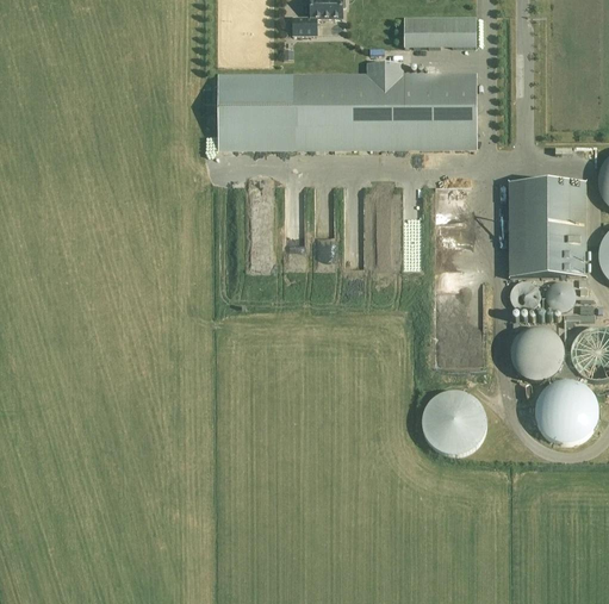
[(309,0),(309,16),(292,16),(292,35),(317,35),(317,17),(342,17),(342,6),(346,6),(346,0),(309,0)]
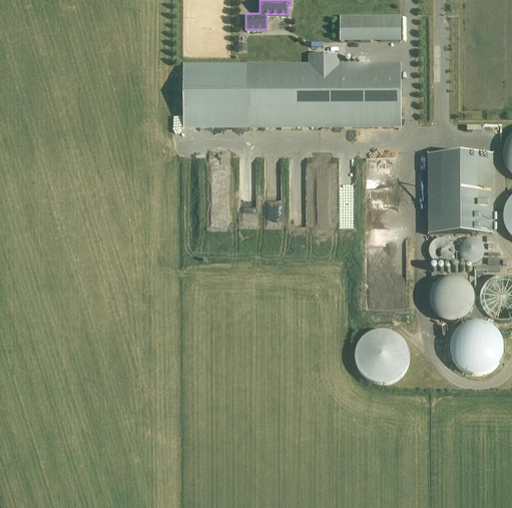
[(340,13),(340,38),(400,38),(400,13),(340,13)]
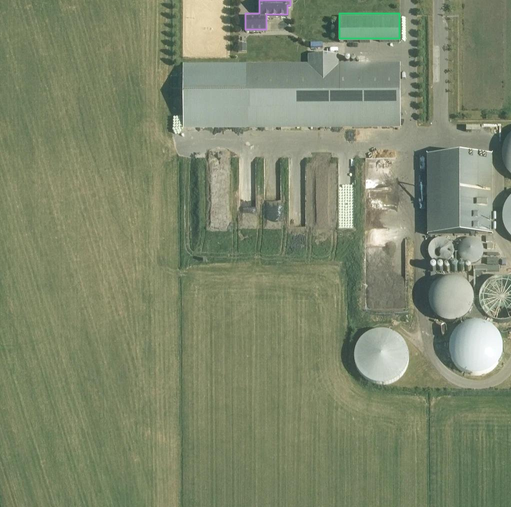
[(245,49),(245,40),(236,41),(237,50),(245,49)]
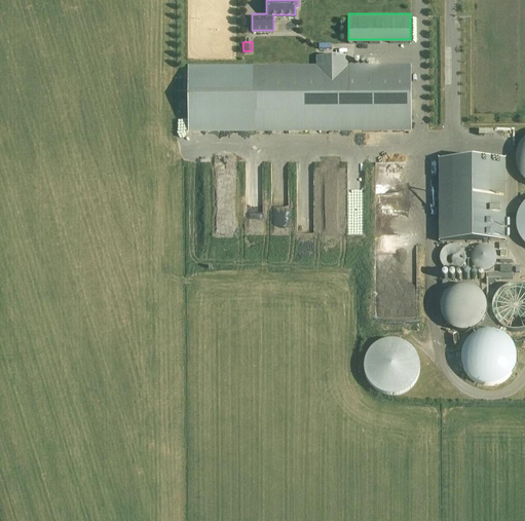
[(252,59),(253,125),(411,125),(411,59),(347,59),(347,51),(315,51),(315,59),(252,59)]
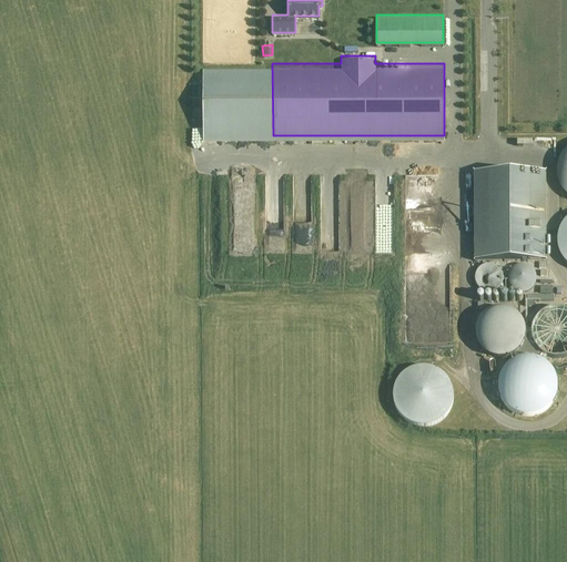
[(202,135),(273,135),(272,69),(202,69),(202,135)]
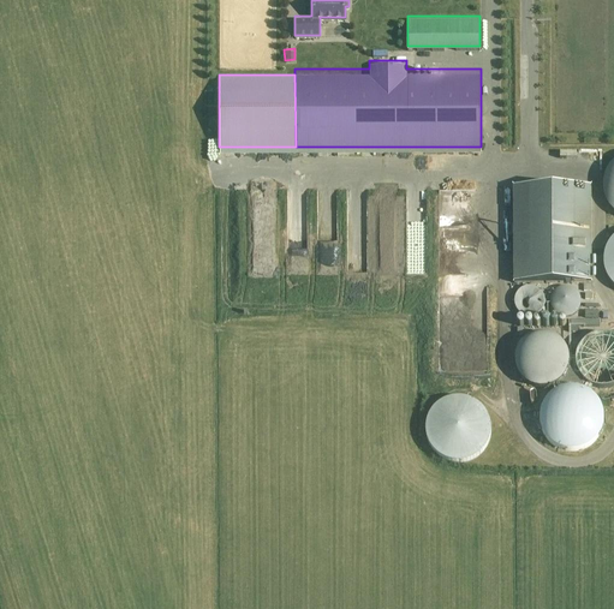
[(613,155),(613,156),(607,165),(602,174),(602,185),(604,196),(610,204),(613,208),(613,155)]
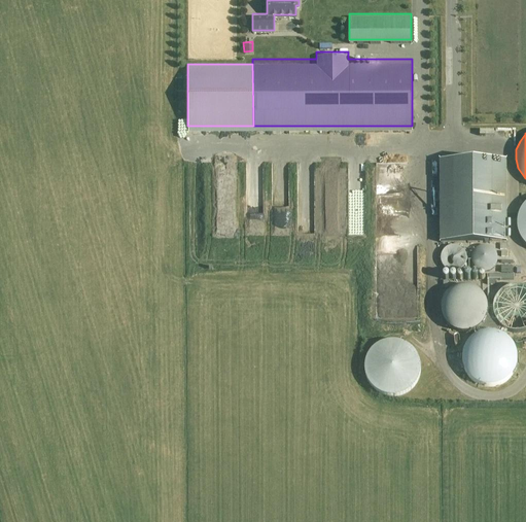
[(223,147),(233,147),(232,135),(222,136),(223,147)]
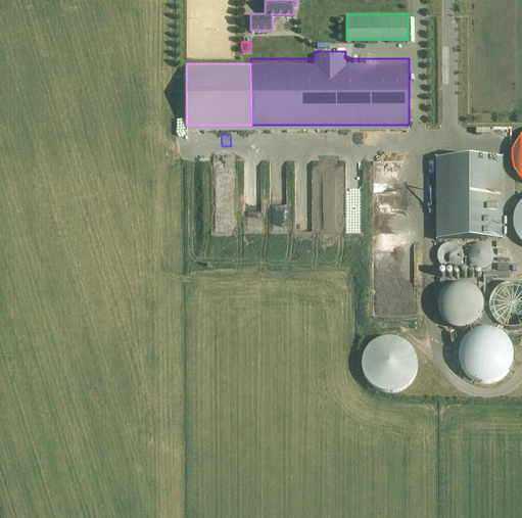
[(499,141),(497,153),(508,154),(509,141),(499,141)]
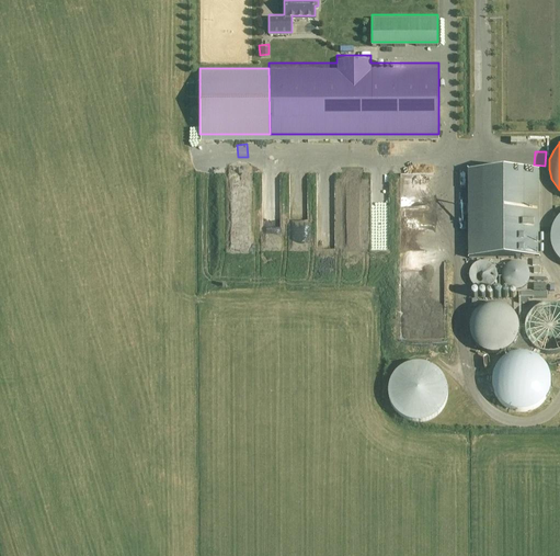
[(538,253),(538,166),(467,166),(467,253),(538,253)]
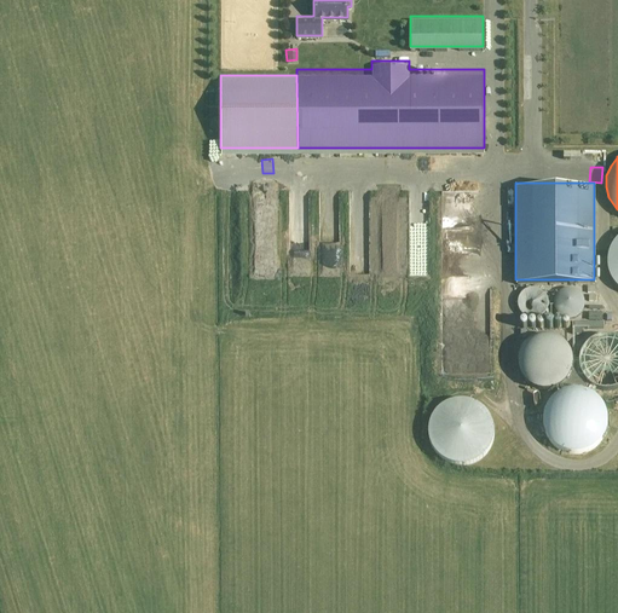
[(240,225),(241,210),(227,210),(226,225),(240,225)]
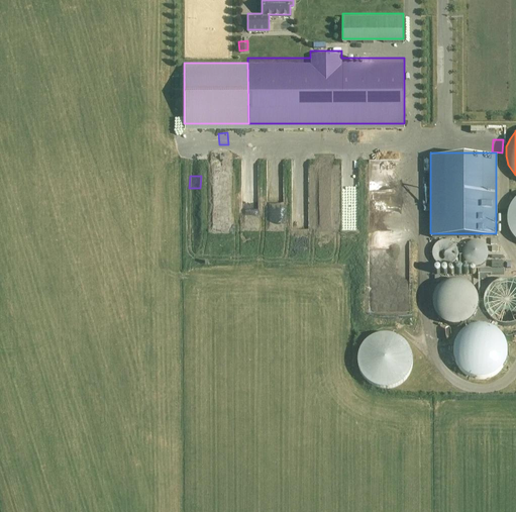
[(515,193),(515,194),(509,203),(506,212),(507,223),(512,232),(515,235),(515,193)]
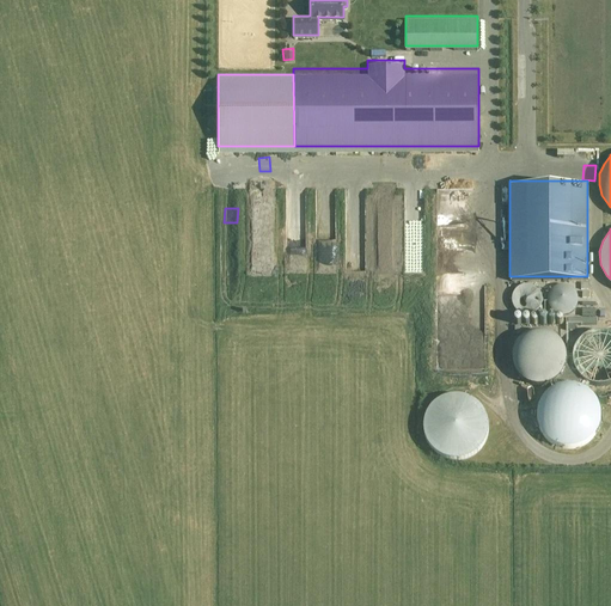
[(533,282),(527,280),(520,281),(515,285),(512,291),(511,298),(513,304),(518,308),(524,311),(531,310),(537,306),(541,300),(541,294),(538,287),(533,282)]
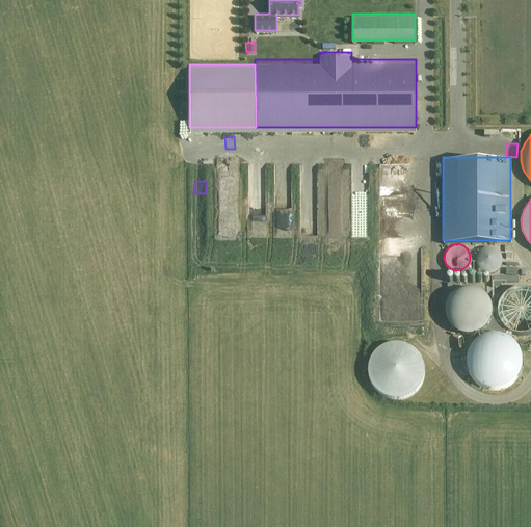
[(500,253),(498,247),(493,244),(486,243),(481,245),(477,249),(475,255),(475,261),(478,266),(482,269),(488,270),(494,268),(499,264),(501,259),(500,253)]
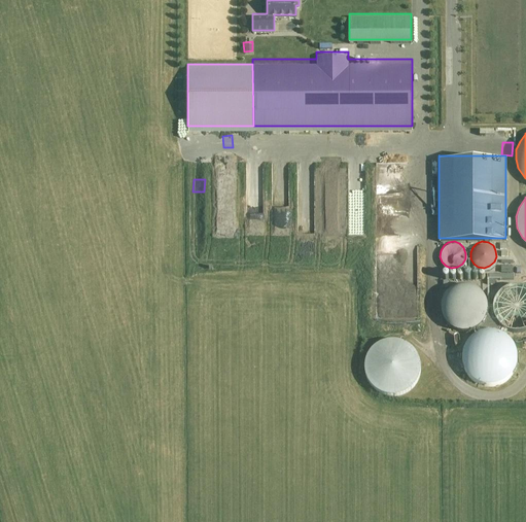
[(384,273),(377,275),(380,284),(387,282),(384,273)]
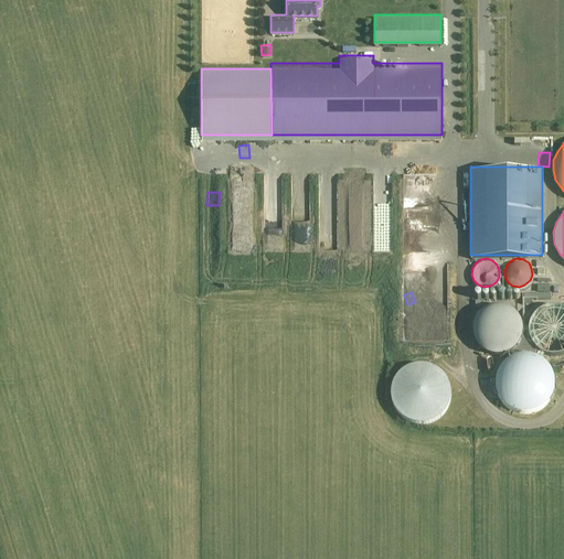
[(518,312),(509,304),(499,301),(488,303),(478,309),(472,319),(471,330),(476,341),(483,348),(495,352),(506,350),(514,344),(521,334),(521,323),(518,312)]
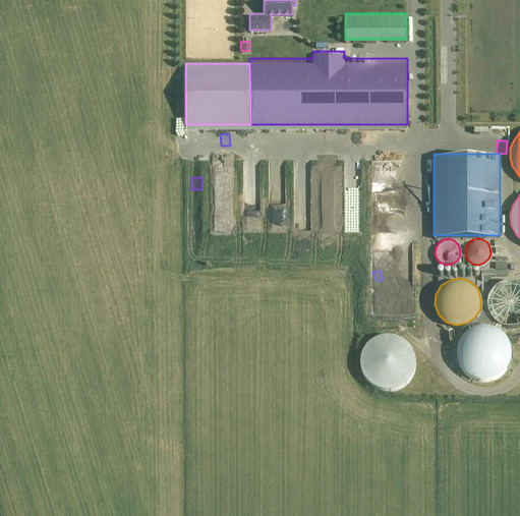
[(519,280),(519,281),(513,278),(506,278),(499,281),(494,285),(488,291),(486,297),(486,304),(488,311),(493,318),(499,322),(506,324),(513,324),(519,322),(519,321),(519,280)]
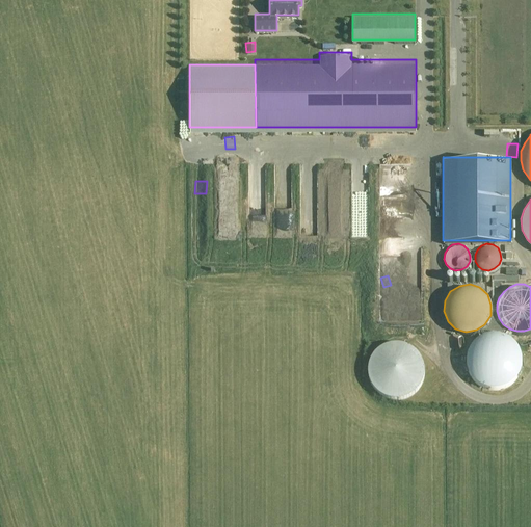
[(520,369),(522,359),(521,348),(514,340),(507,333),(497,331),(486,331),(477,335),(470,343),(467,352),(466,363),(470,372),(476,379),(485,385),(496,386),(506,384),(514,377),(520,369)]
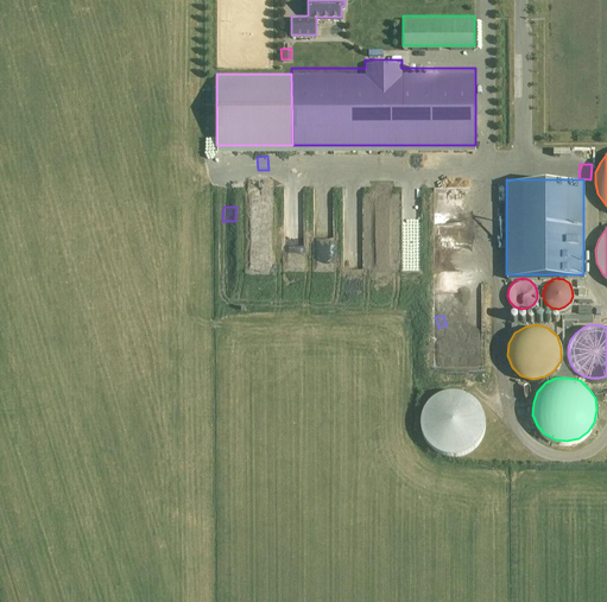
[(461,452),(467,452),(473,451),(479,448),(484,444),(488,439),(492,435),(494,429),(497,423),(497,417),(497,411),(494,404),(492,399),(488,393),(484,388),(479,385),(473,382),(467,381),(461,380),(454,381),(448,382),(442,385),(437,388),(432,393),(429,399),(427,404),(425,411),(424,417),(425,423),(427,429),(429,435),(432,439),(437,444),(442,448),(448,451),(454,452),(461,452)]
